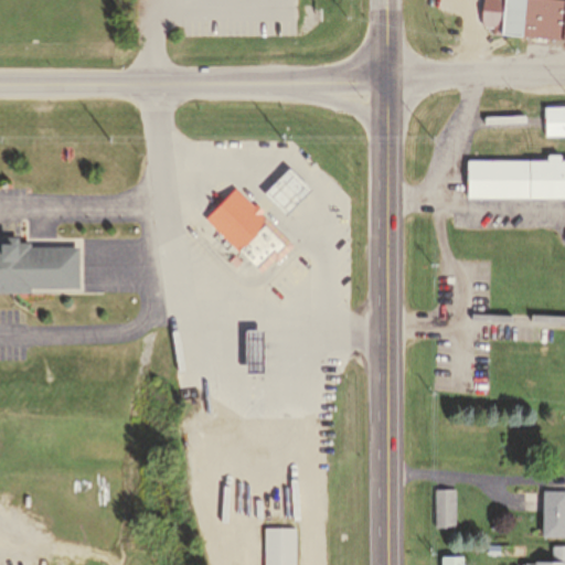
[(480,0),(480,22),(500,23),(499,36),(522,39),(524,0),(480,0)]
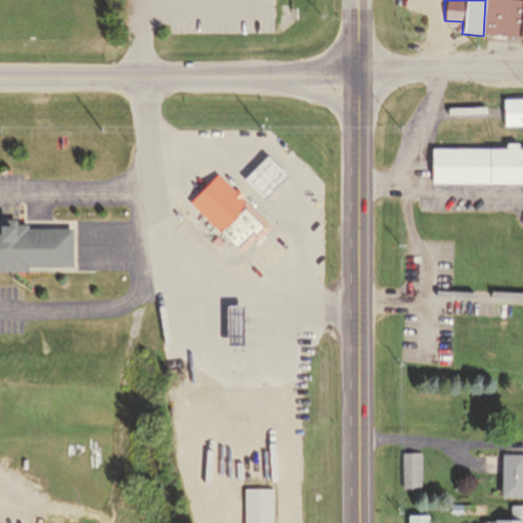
[(490,1),(522,2),(522,25),(498,25),(498,14),(490,13),(490,1)]
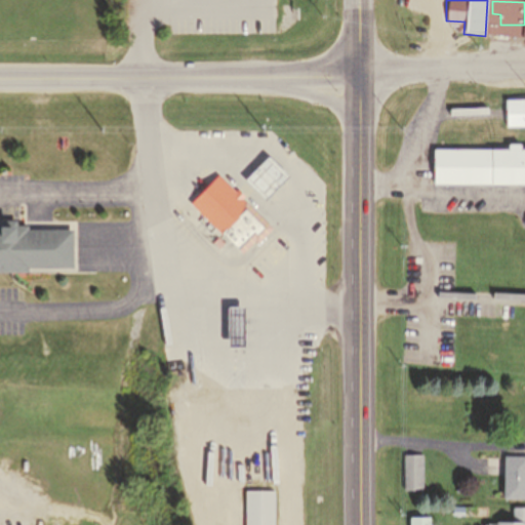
[(524,98),(506,99),(507,124),(524,123),(524,98)]
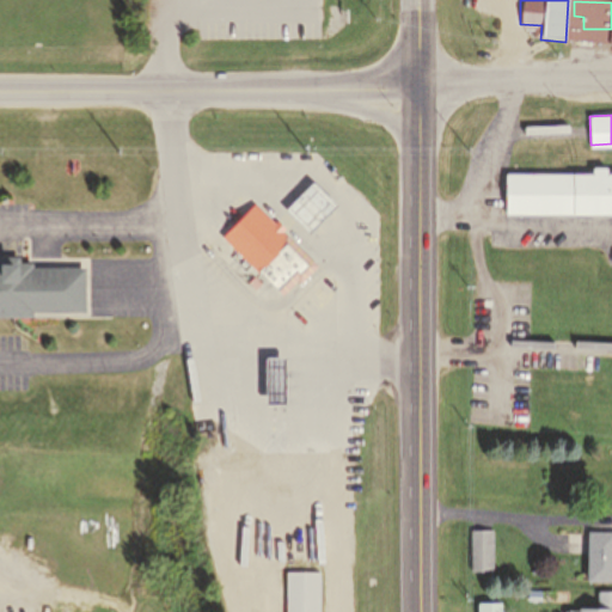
[(505,176),(505,215),(611,214),(611,177),(606,177),(606,170),(593,170),(593,176),(505,176)]
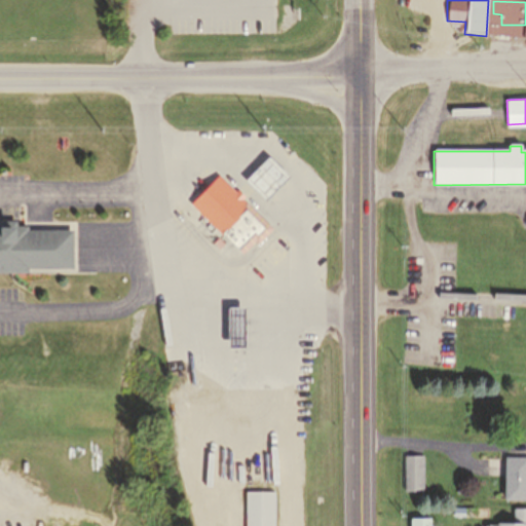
[(238,182),(259,202),(282,179),(261,158),(238,182)]
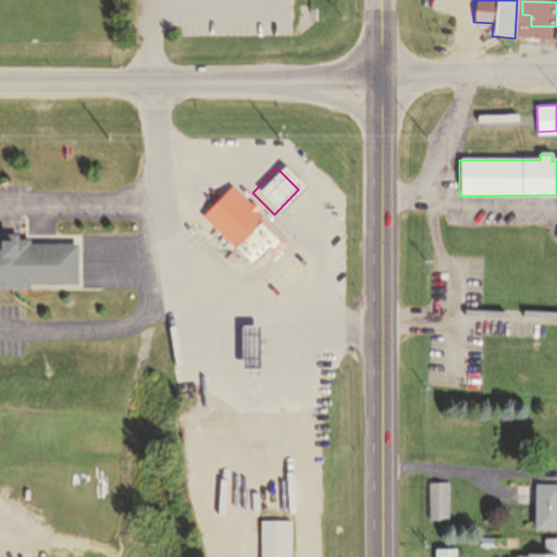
[(197,215),(249,265),(275,236),(222,186),(197,215)]
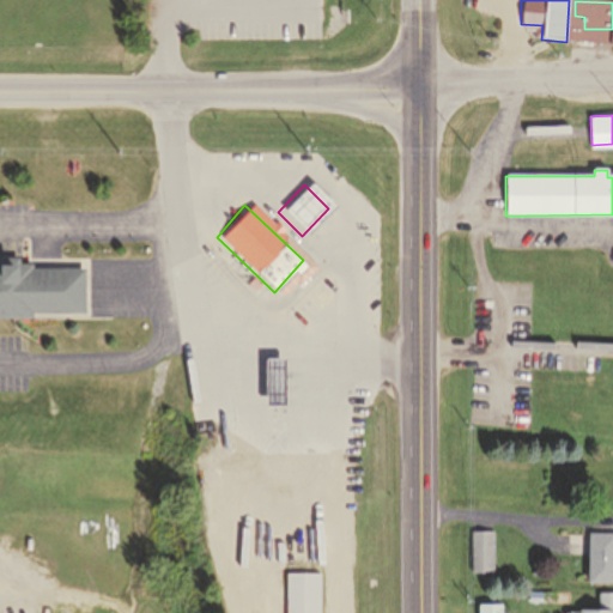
[(0,315),(0,263),(74,266),(73,307),(17,305),(17,316),(0,315)]
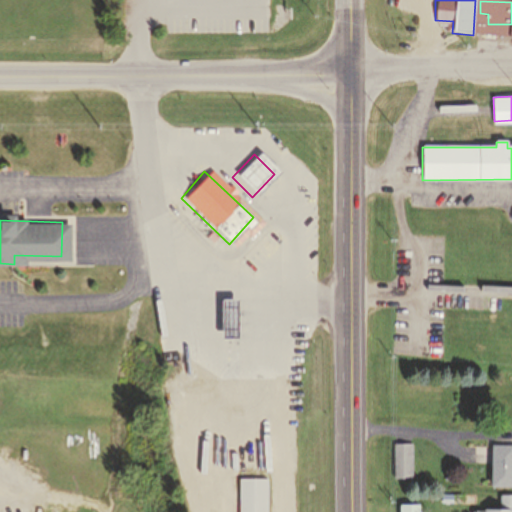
[(208,468),(208,432),(197,432),(197,468),(208,468)]
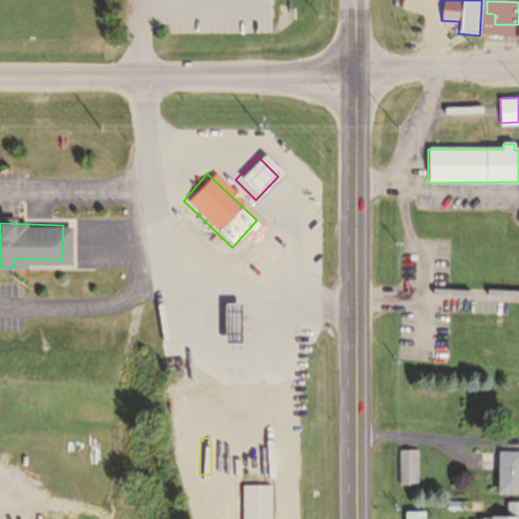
[(399,448),(400,484),(420,484),(420,448),(399,448)]
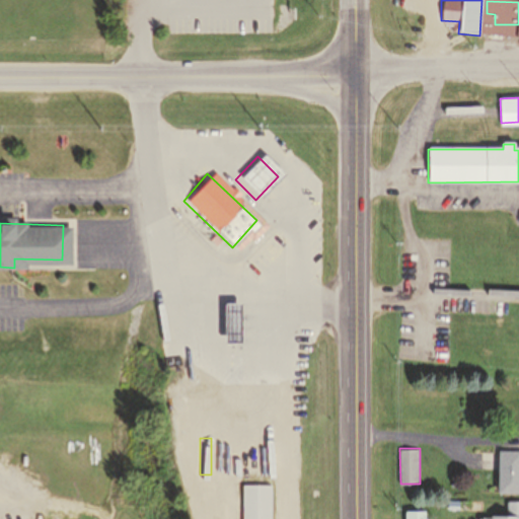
[(518,453),(498,453),(498,491),(518,491),(518,453)]
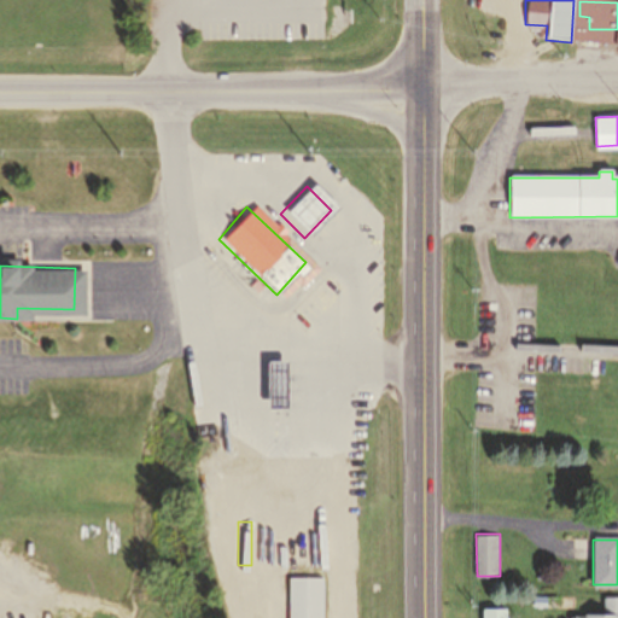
[(290,579),(290,617),(322,617),(322,579),(290,579)]
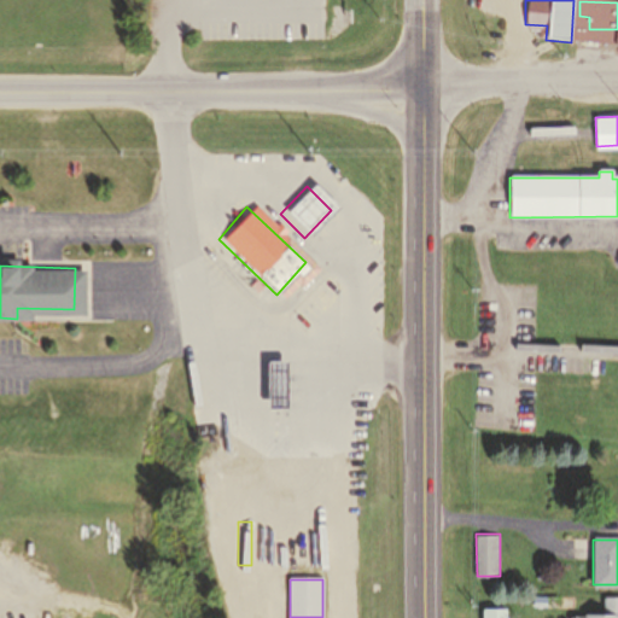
[(535,593),(535,604),(548,604),(548,593),(535,593)]
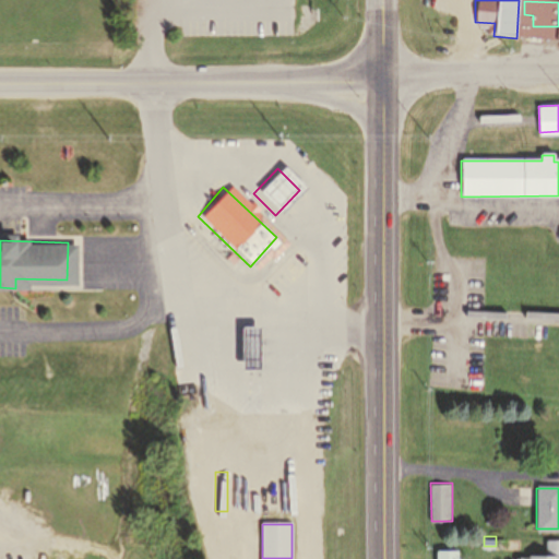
[(558,558),(558,538),(547,539),(548,557),(519,557),(519,558),(558,558)]
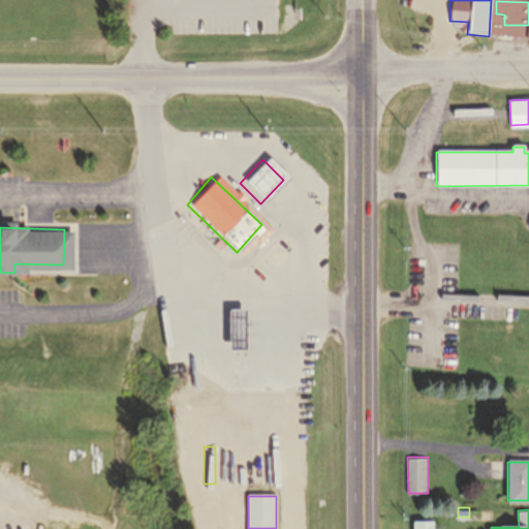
[(414,520),(414,528),(434,528),(434,520),(414,520)]
